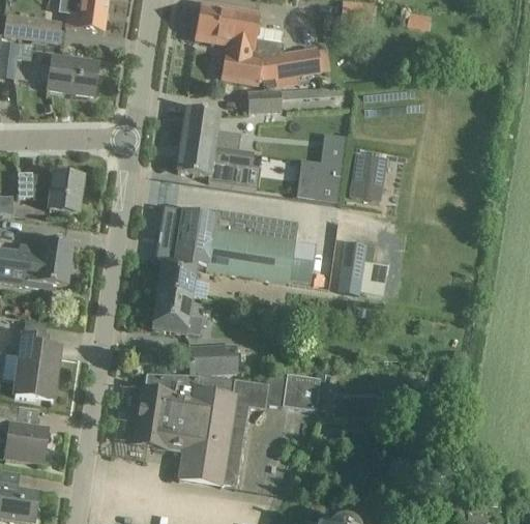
[(101,31),(107,0),(81,0),(80,6),(67,4),(64,26),(101,31)]
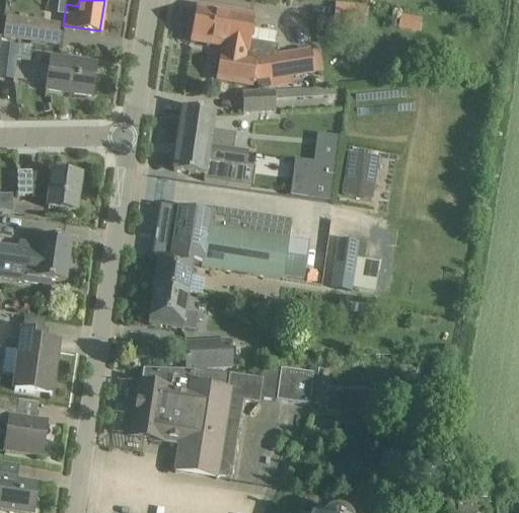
[(335,15),(366,17),(367,4),(337,1),(335,15)]
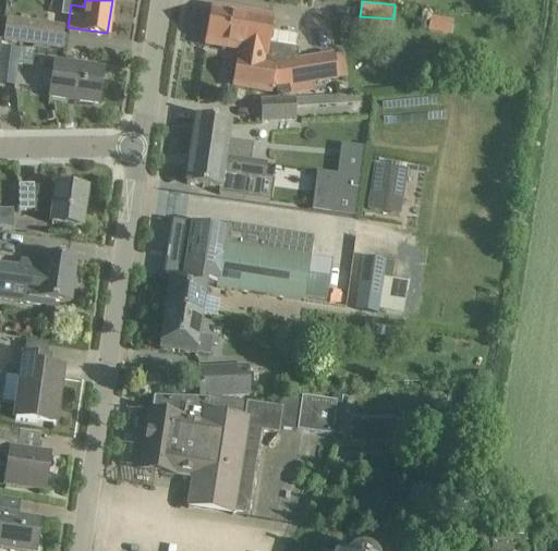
[(211,2),(206,39),(240,45),(233,82),(271,87),(273,82),(303,80),(303,82),(339,73),(335,48),(301,54),(300,54),(296,41),(268,37),(271,12),(211,2)]
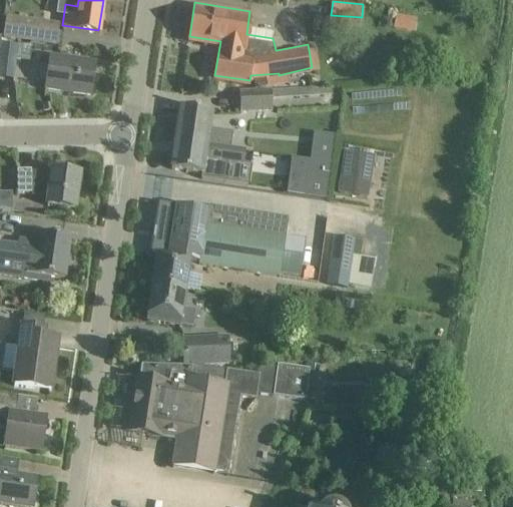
[(6,14),(3,34),(31,38),(33,26),(17,24),(18,16),(6,14)]
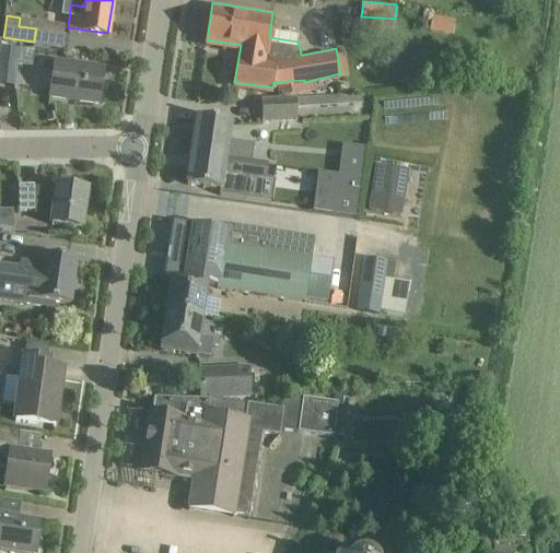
[(438,15),(435,30),(454,33),(456,19),(438,15)]
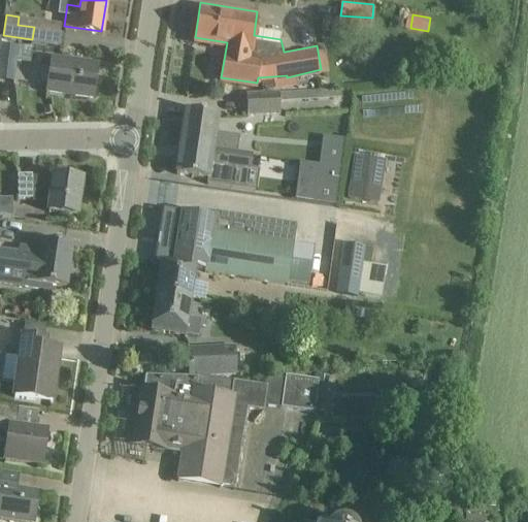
[(340,15),(339,25),(371,28),(372,18),(340,15)]
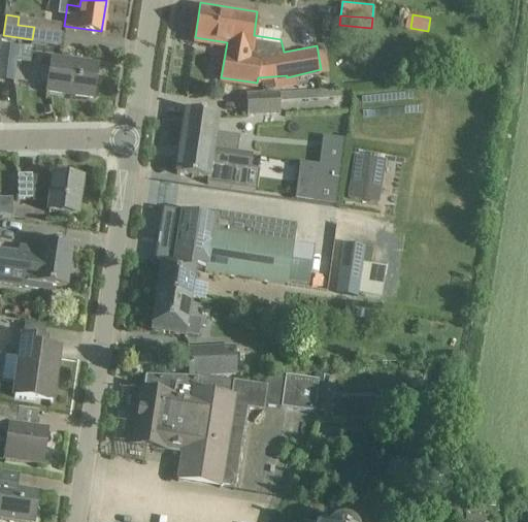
[(260,35),(278,37),(279,28),(261,26),(260,35)]
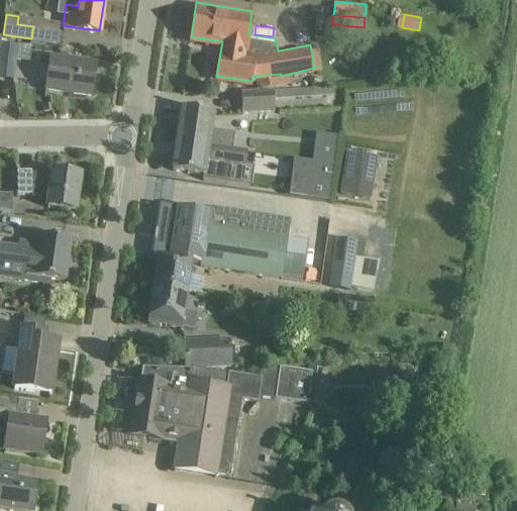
[(1,41),(0,47),(0,76),(14,78),(19,43),(1,41)]
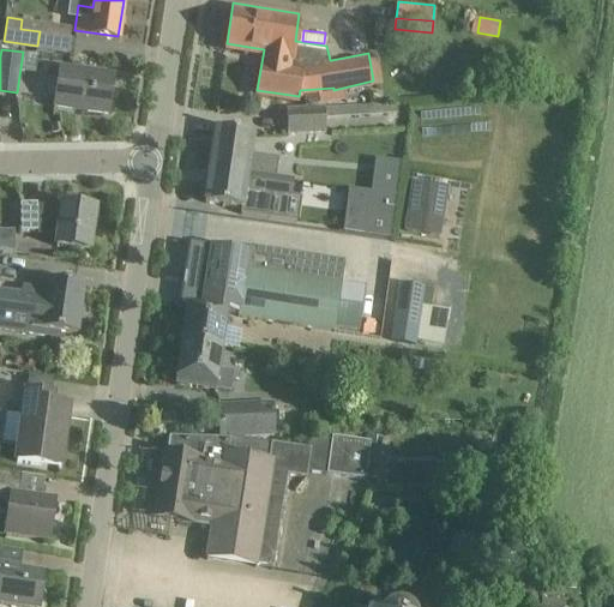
[(108,109),(114,71),(59,64),(53,102),(108,109)]
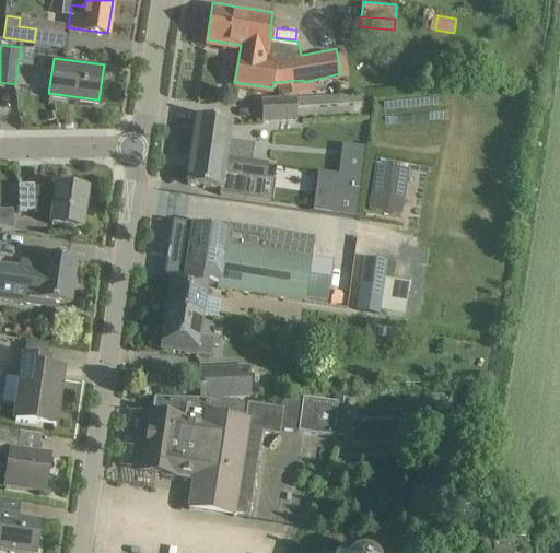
[(295,93),(261,95),(263,119),(296,117),(296,102),(295,93)]
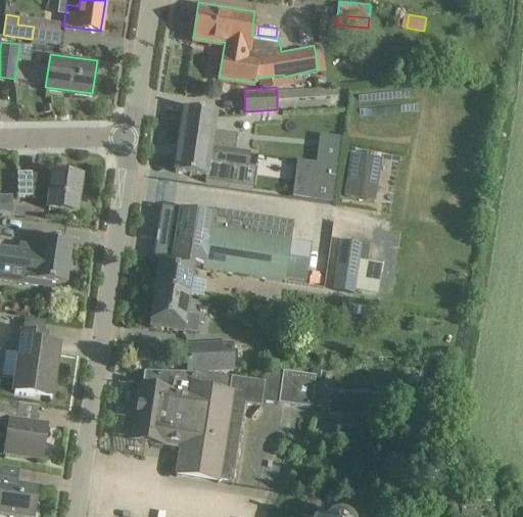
[(251,150),(236,148),(238,133),(214,129),(217,109),(184,104),(175,167),(206,172),(205,178),(228,181),(231,163),(249,167),(251,150)]
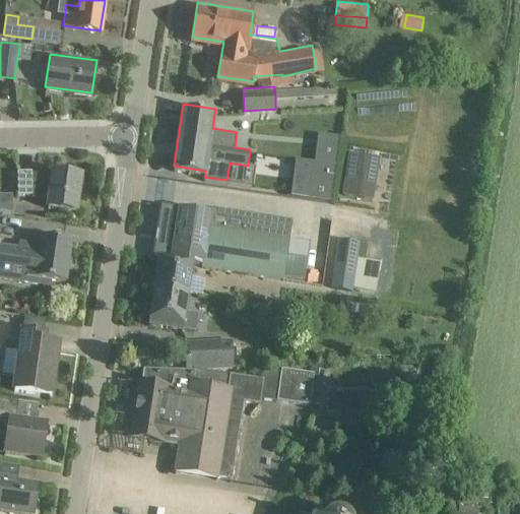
[(319,131),(315,158),(335,162),(339,134),(319,131)]
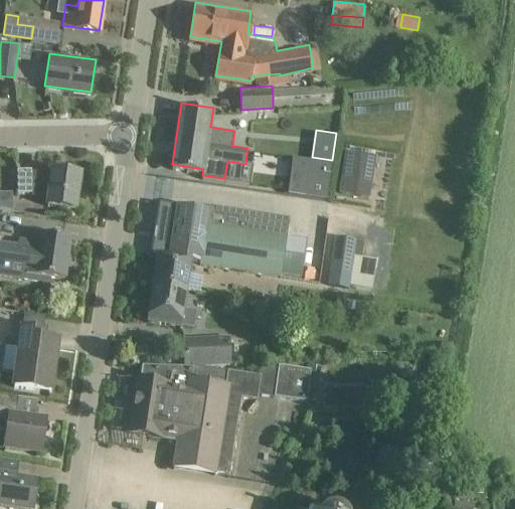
[(375,152),(346,148),(339,189),(368,195),(375,152)]
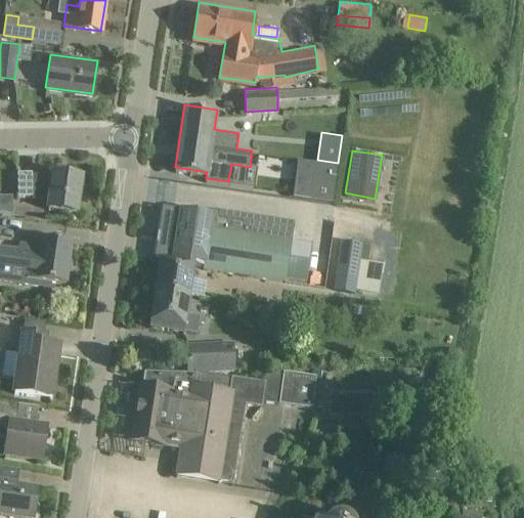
[(299,157),(297,170),(314,172),(310,196),(333,199),(338,163),(317,160),(299,157)]
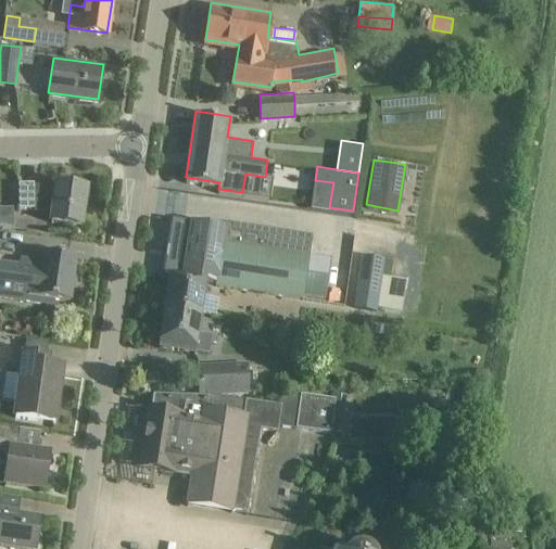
[(80,224),(87,186),(55,181),(55,182),(35,183),(34,181),(19,181),(19,206),(34,206),(35,200),(53,200),(50,219),(80,224)]
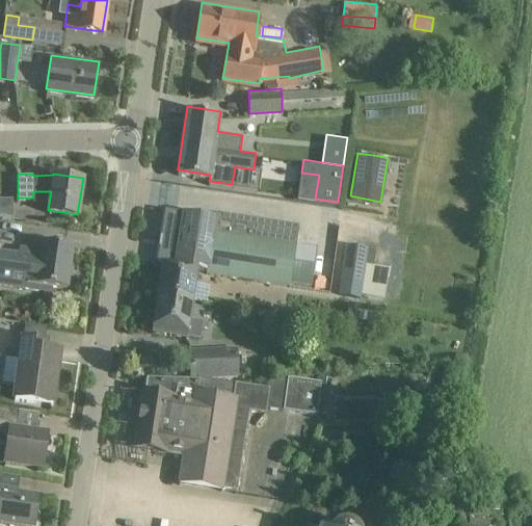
[(0,211),(12,212),(12,195),(0,193),(0,211)]
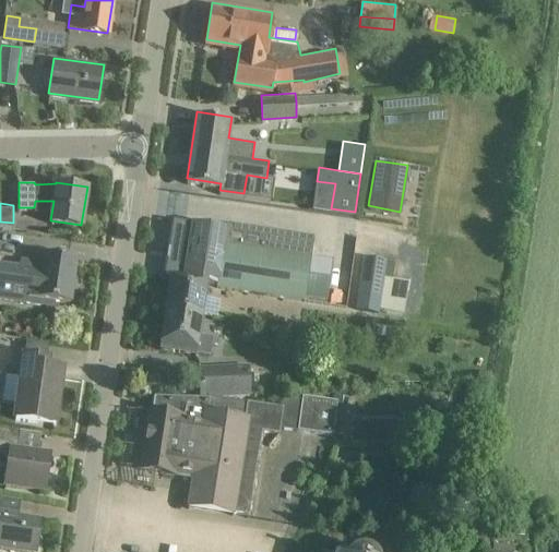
[(173,216),(165,268),(170,270),(170,268),(206,274),(206,278),(207,278),(217,279),(216,283),(305,297),(305,295),(326,298),(333,256),(312,253),(314,237),(226,223),(226,225),(173,216)]
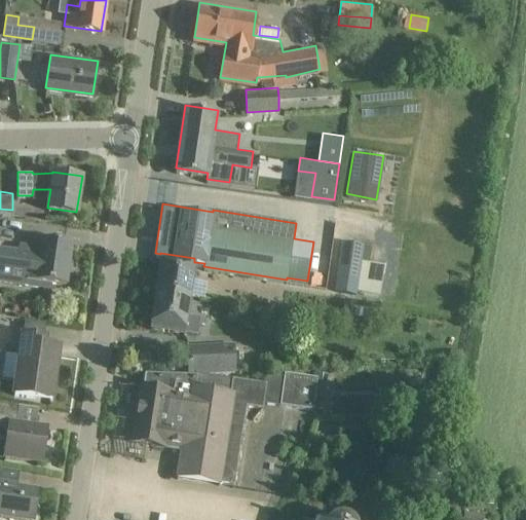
[(0,280),(42,286),(43,281),(65,284),(71,243),(40,237),(38,247),(20,244),(19,251),(0,248),(0,280)]
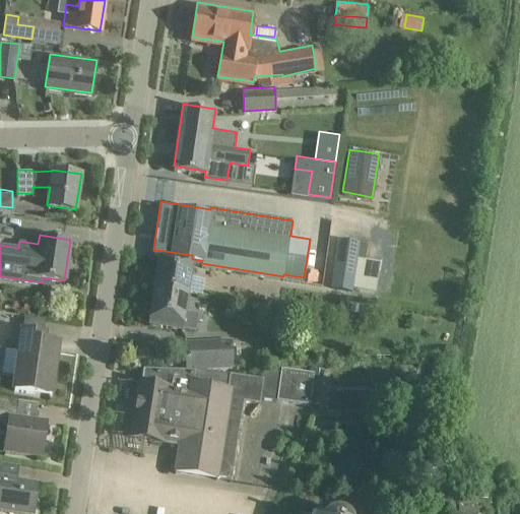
[(360,239),(336,236),(330,284),(352,287),(360,239)]
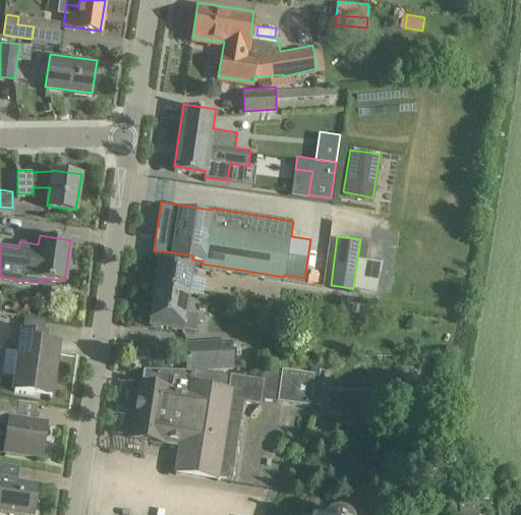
[(159,251),(154,284),(188,289),(201,291),(204,276),(191,274),(193,260),(192,260),(192,255),(159,250),(159,251)]
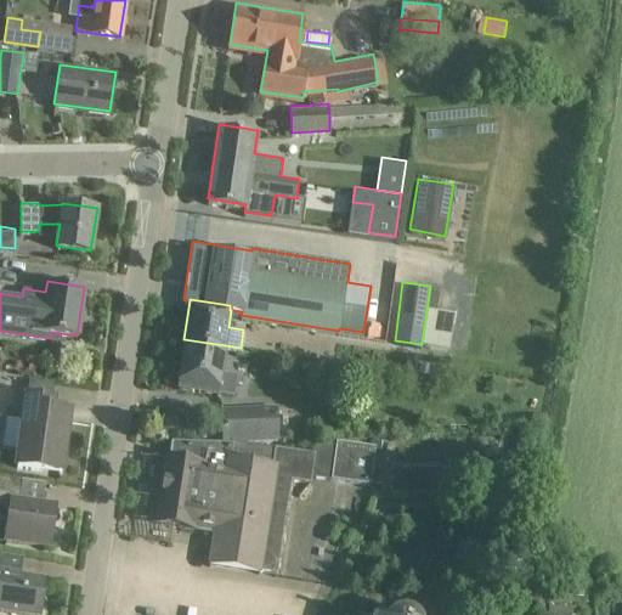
[(184,339),(177,383),(232,391),(236,371),(221,368),(225,345),(184,339)]
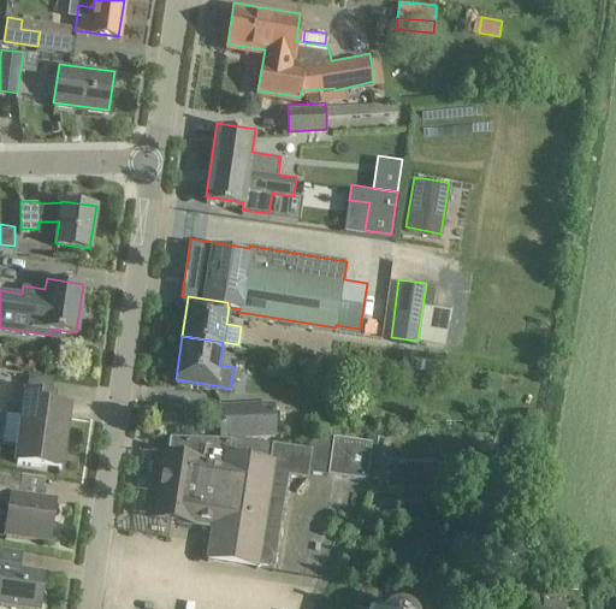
[(3,436),(1,438),(17,441),(15,459),(61,465),(70,403),(54,401),(57,391),(23,386),(19,411),(6,409),(3,436)]
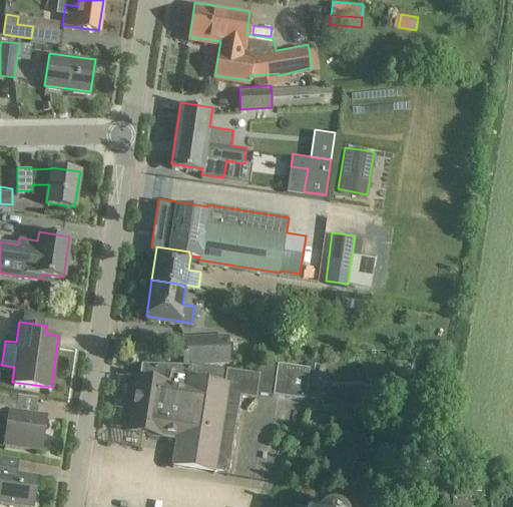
[(226,332),(180,333),(180,361),(227,360),(226,332)]
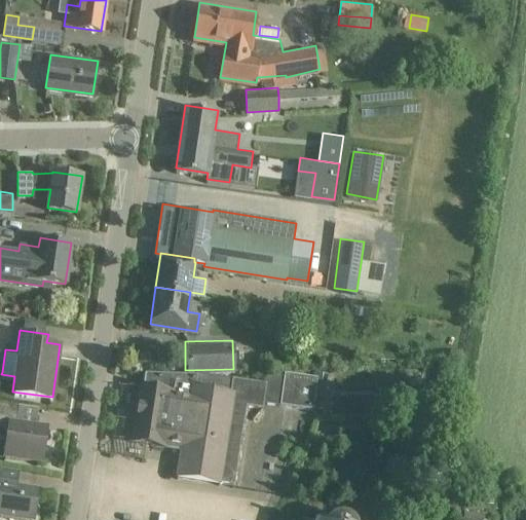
[(463,361),(463,357),(463,349),(451,349),(451,361),(463,361)]
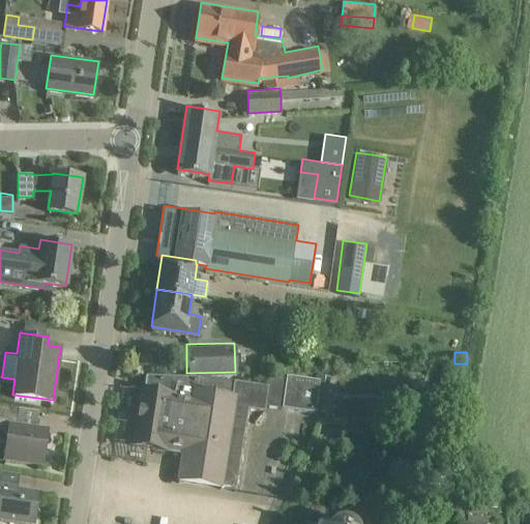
[(441,370),(441,385),(452,386),(452,370),(441,370)]
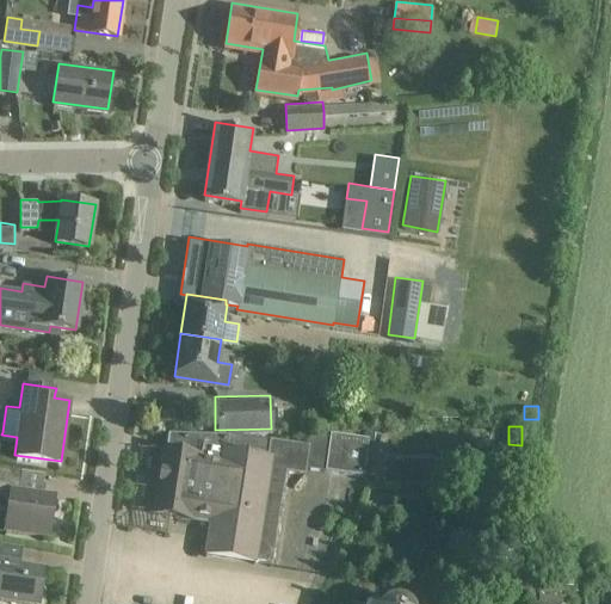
[(381,431),(369,429),(368,436),(368,437),(380,438),(381,431)]
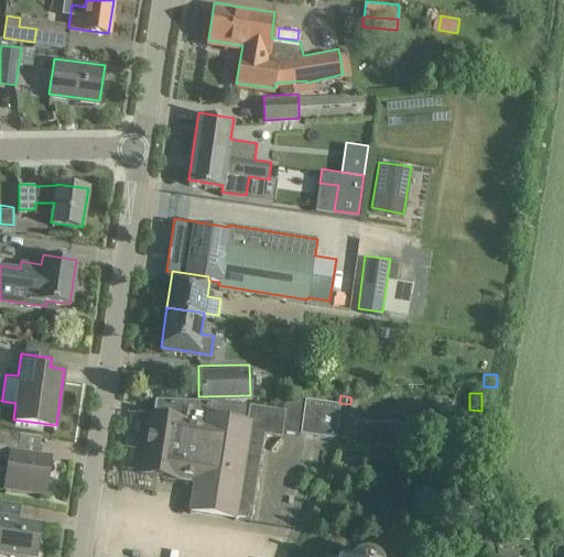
[(151,412),(142,470),(177,476),(196,478),(192,509),(236,515),(237,513),(251,515),(263,432),(281,435),(282,428),(334,436),(339,403),(339,402),(305,396),(304,400),(286,396),(285,407),(213,396),(213,397),(154,396),(152,412),(151,412)]
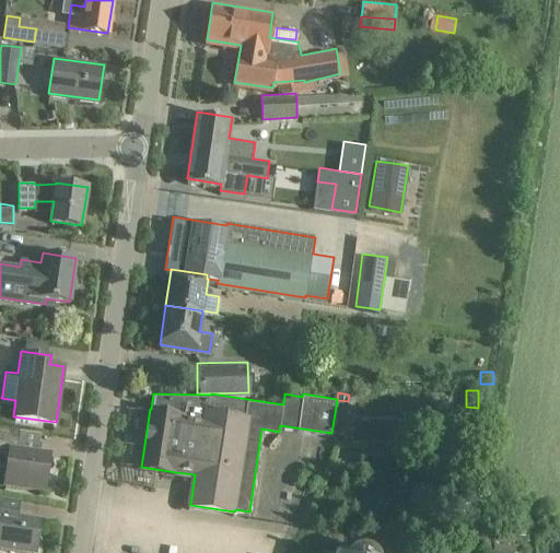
[(0,449),(10,450),(6,483),(43,489),(47,460),(48,451),(15,446),(18,436),(19,427),(0,424),(0,449)]
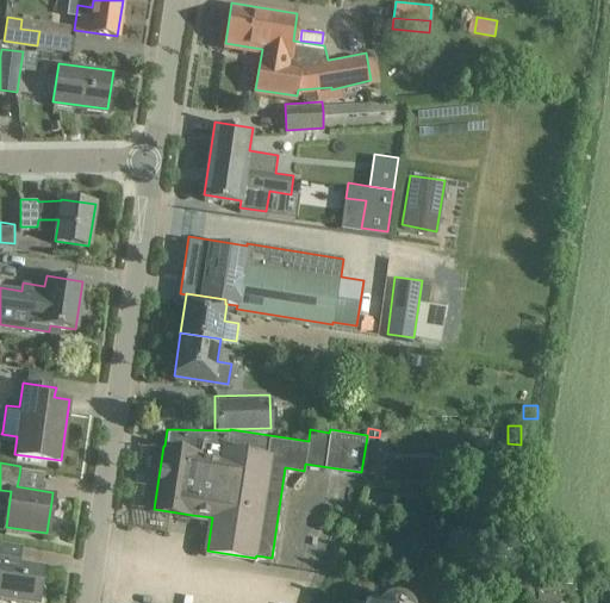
[(0,542),(0,595),(37,601),(43,566),(13,561),(16,545),(0,542)]
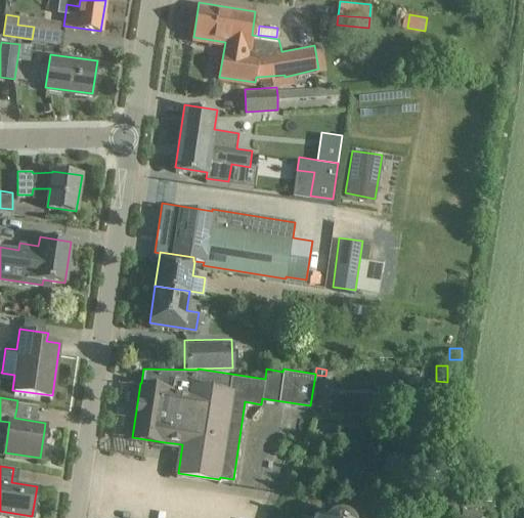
[(486,517),(487,516),(483,515),(482,508),(462,507),(462,512),(456,512),(455,517),(486,517)]
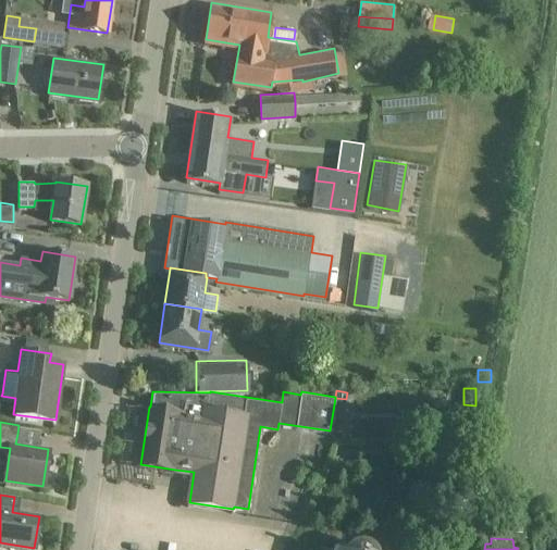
[(375,549),(374,547),(366,541),(355,540),(346,545),(343,549),(329,549),(320,548),(319,549),(375,549)]
